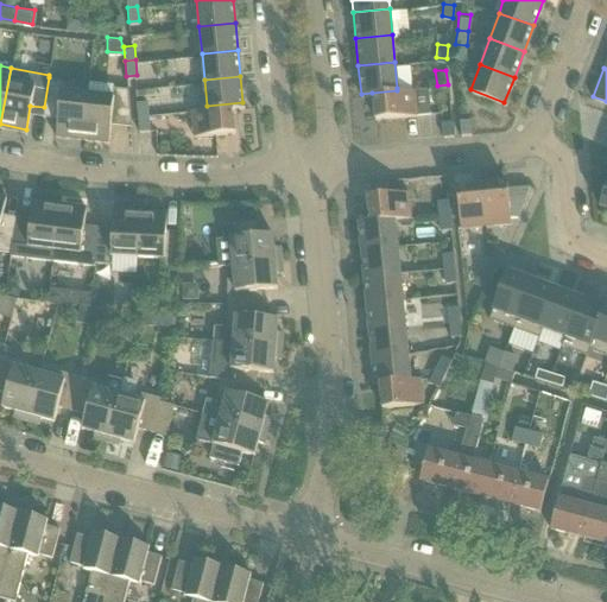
[(81,137),(87,90),(61,88),(62,78),(49,77),(44,107),(57,109),(55,133),(81,137)]
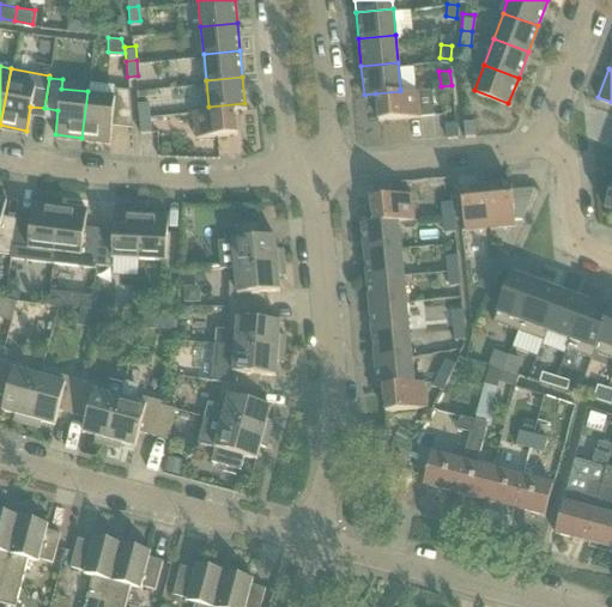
[(113,95),(88,91),(82,138),(109,140),(111,116),(132,119),(129,95),(128,86),(114,85),(113,95)]
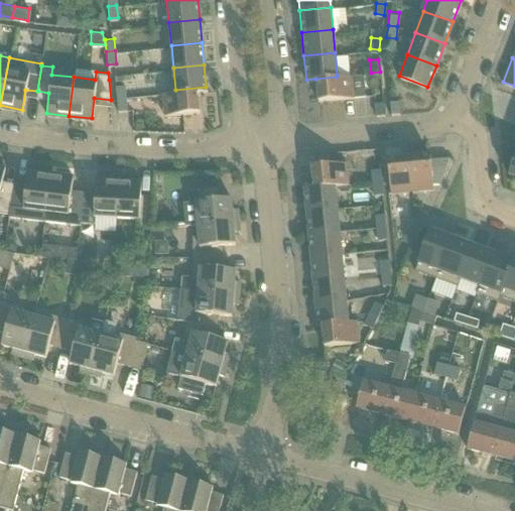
[(363,73),(337,75),(337,77),(315,79),(317,99),(343,97),(365,95),(363,73)]
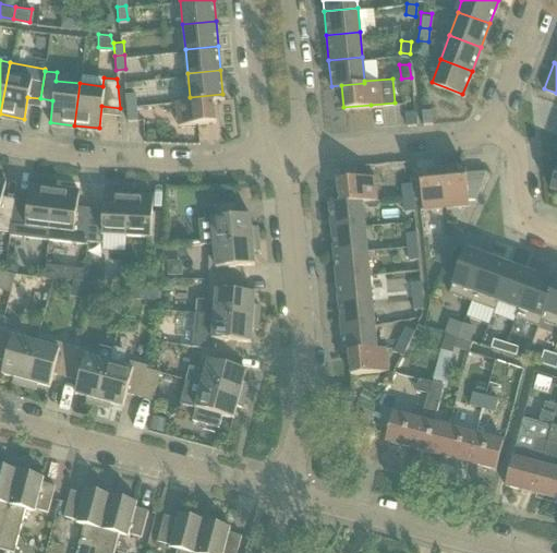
[(124,92),(125,104),(135,104),(133,91),(124,92)]
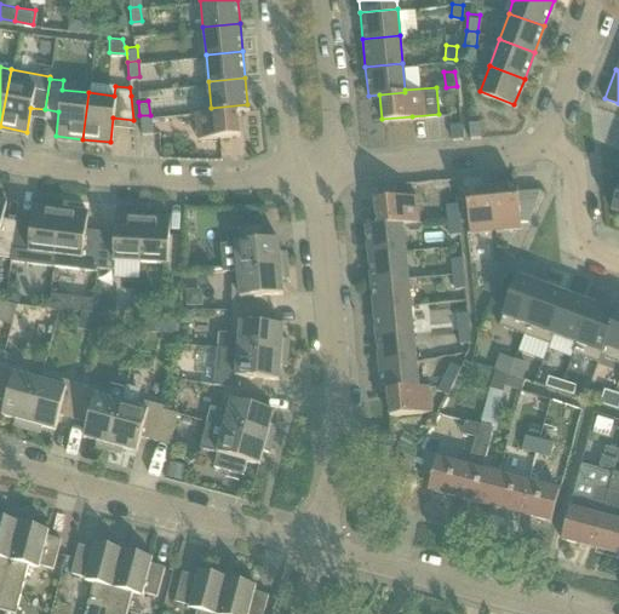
[(247,107),(247,104),(211,108),(195,110),(198,137),(239,133),(236,108),(247,107)]
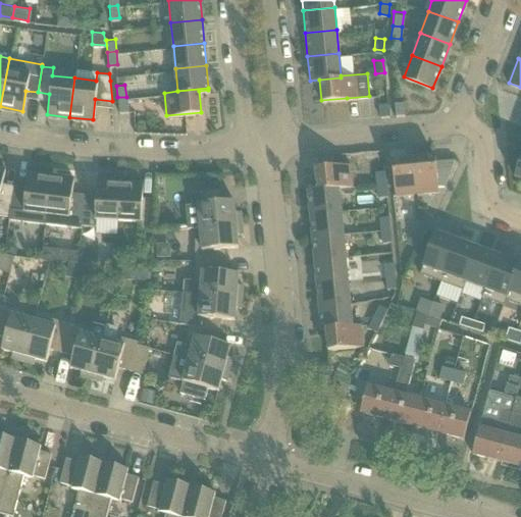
[(127,110),(126,97),(117,97),(118,111),(127,110)]
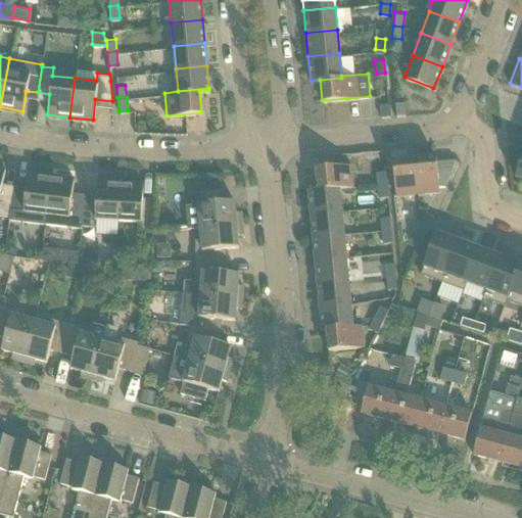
[(395,113),(405,113),(404,100),(394,101),(395,113)]
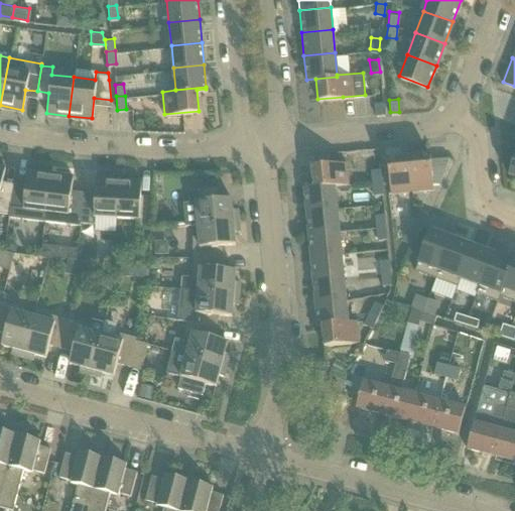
[(383,100),(374,101),(375,114),(384,113),(383,100)]
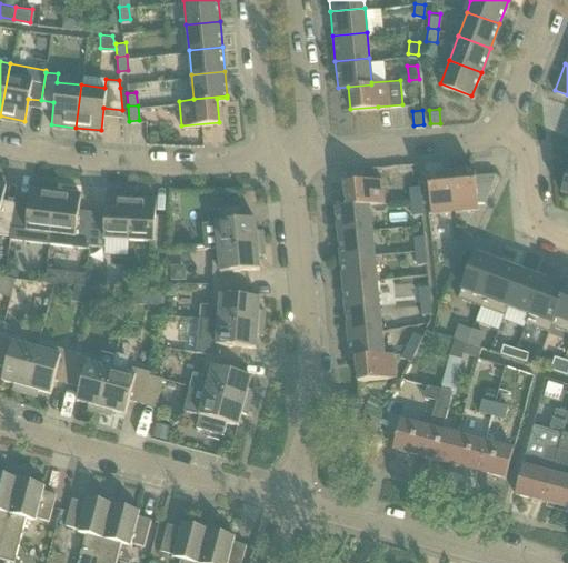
[(474,168),(450,170),(454,208),(477,207),(477,200),(474,173),(474,168)]
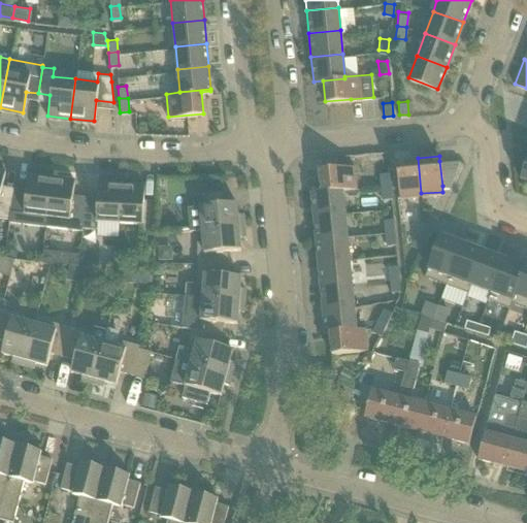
[(418,158),(396,160),(399,196),(421,193),(418,158)]
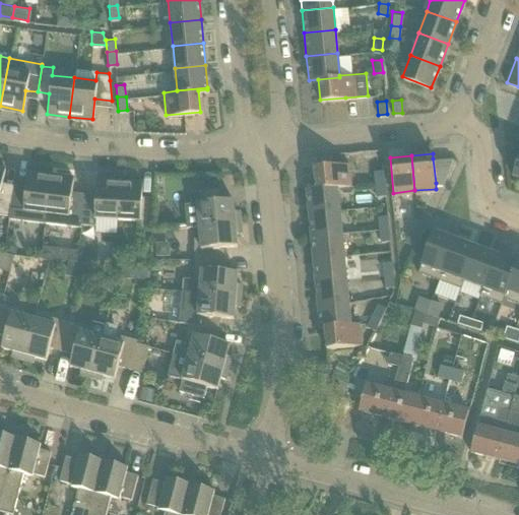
[(452,156),(433,158),(436,183),(443,183),(452,156)]
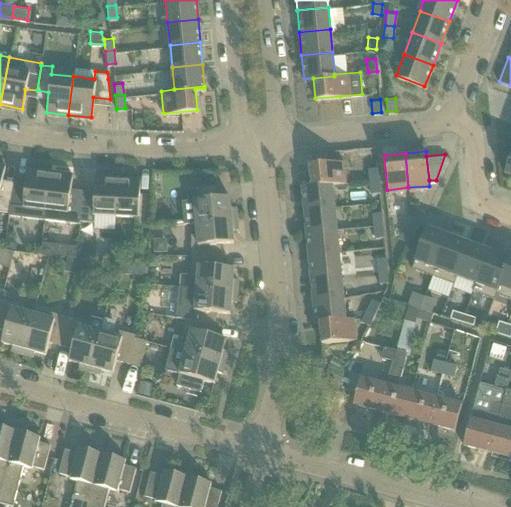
[(301,184),(301,186),(332,183),(332,182),(345,181),(343,159),(308,163),(310,183),(301,184)]
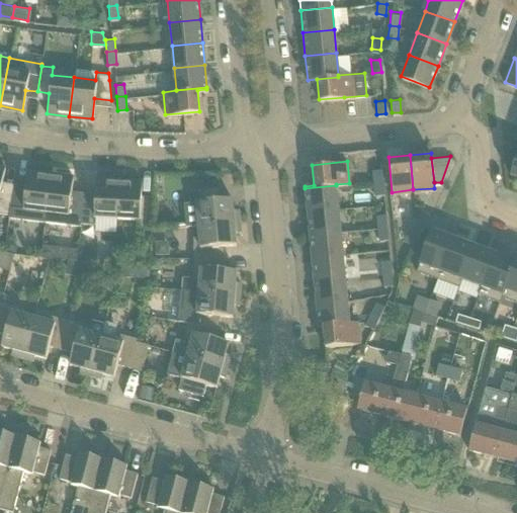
[(4,165),(0,164),(0,210),(8,212),(12,187),(0,185),(4,165)]
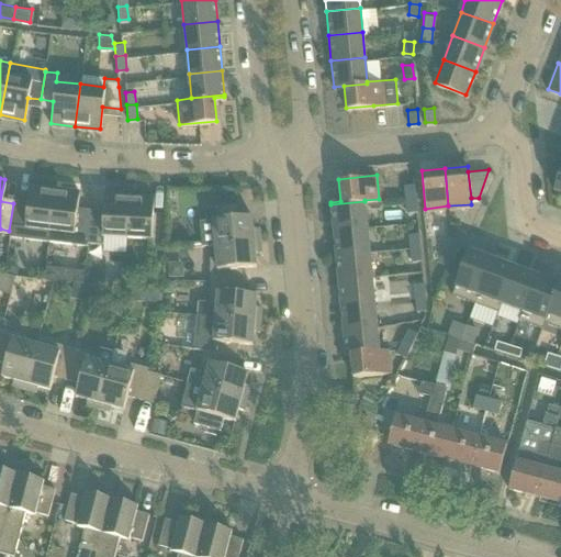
[(404,182),(405,196),(415,196),(414,181),(404,182)]
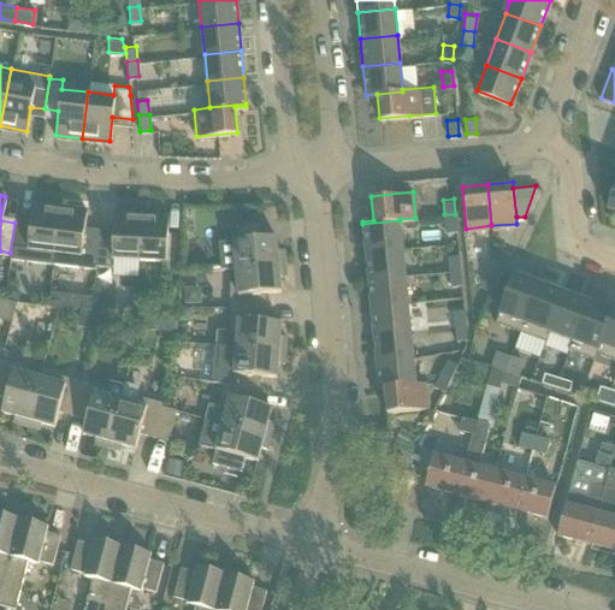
[(53,259),(59,203),(33,200),(29,225),(15,223),(10,253),(27,255),(53,259)]
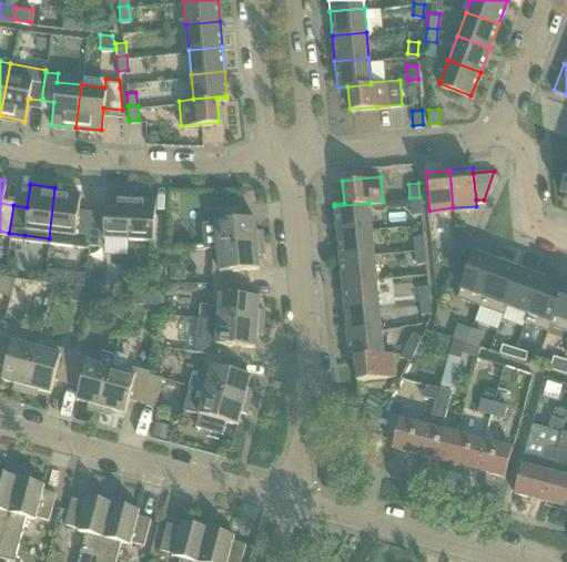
[(88,243),(90,214),(77,213),(80,191),(54,187),(49,238),(72,242),(88,243)]
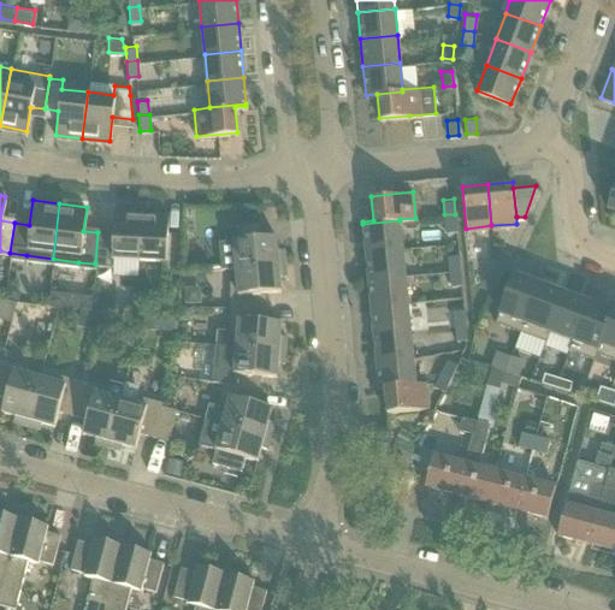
[(139,256),(141,211),(113,209),(112,234),(98,232),(95,264),(112,265),(113,255),(139,256)]
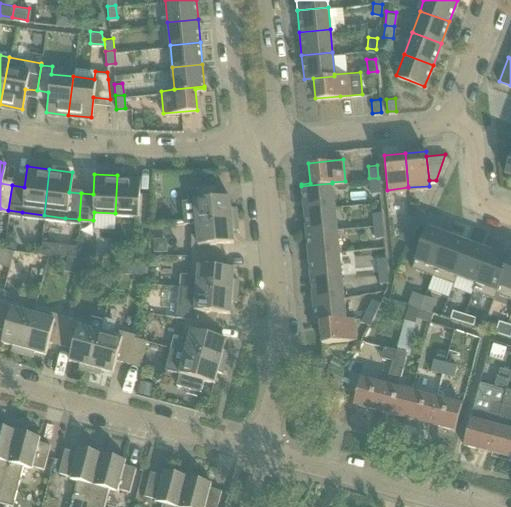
[(139,176),(117,175),(115,213),(136,215),(136,222),(149,223),(150,197),(138,197),(139,176)]
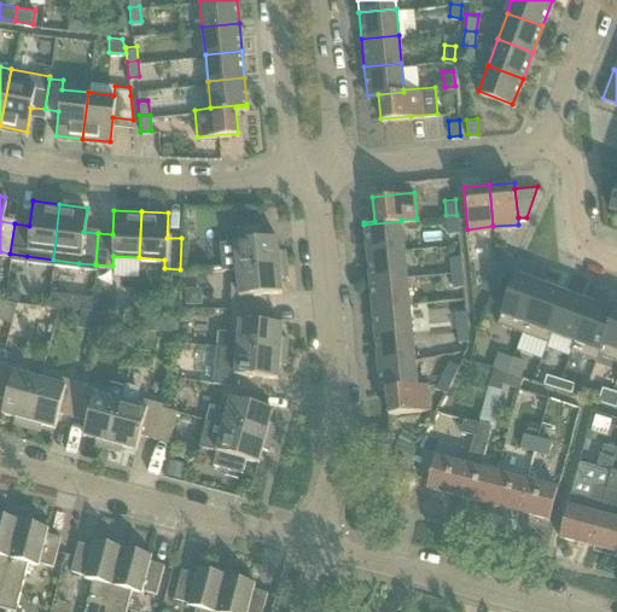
[(458,229),(457,215),(446,215),(447,231),(458,229)]
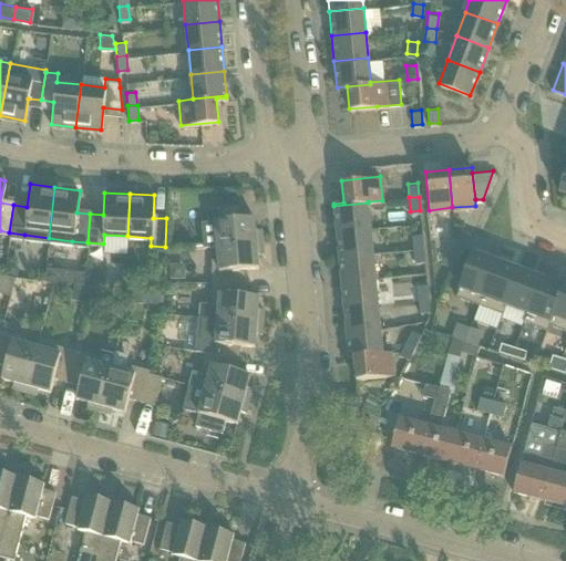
[(216,243),(261,240),(260,227),(255,228),(253,215),(239,217),(238,203),(205,206),(207,219),(201,220),(203,245),(216,243)]
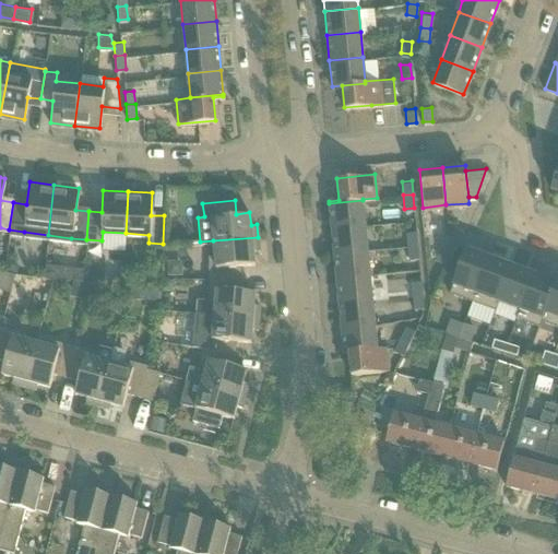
[(365,224),(363,200),(329,203),(331,227),(365,224)]
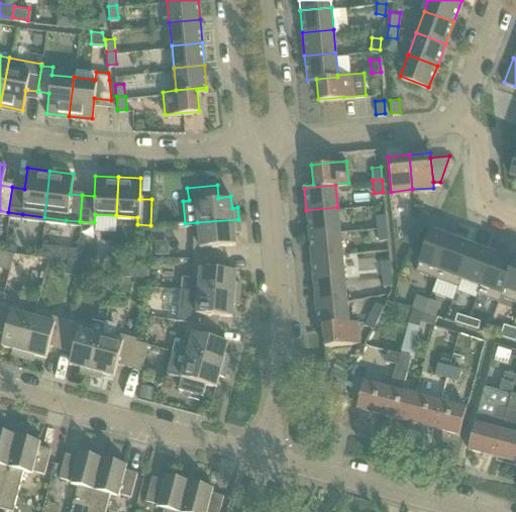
[(339,230),(337,207),(306,210),(308,232),(339,230)]
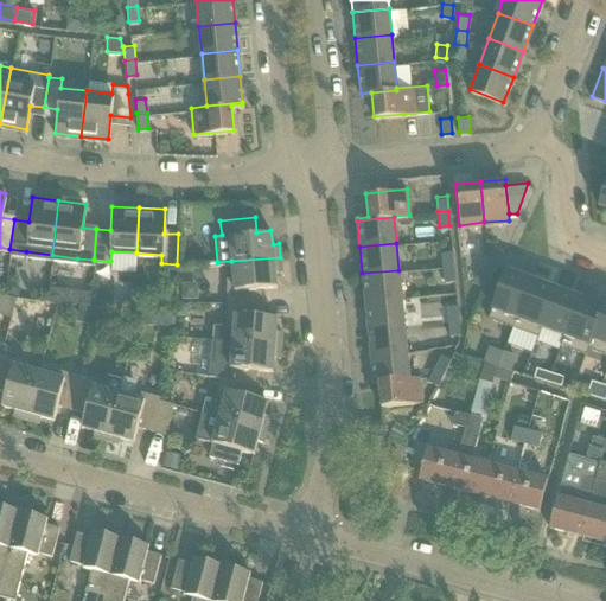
[(498,261),(504,248),(495,243),(489,257),(498,261)]
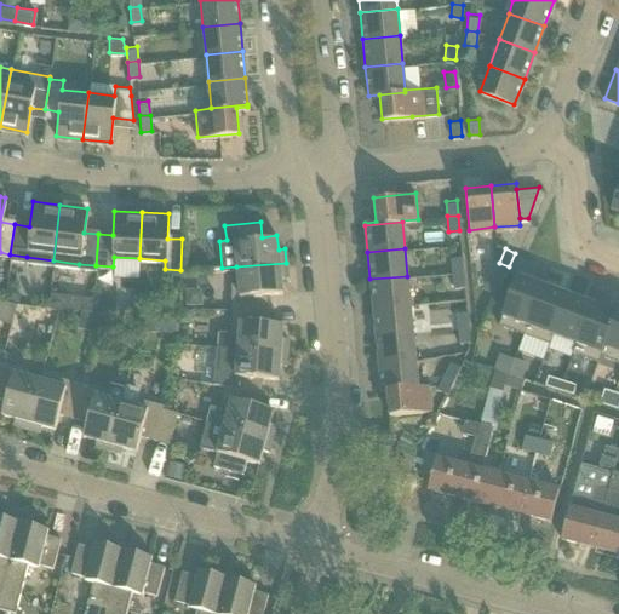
[(451,256),(452,270),(463,269),(460,254),(451,256)]
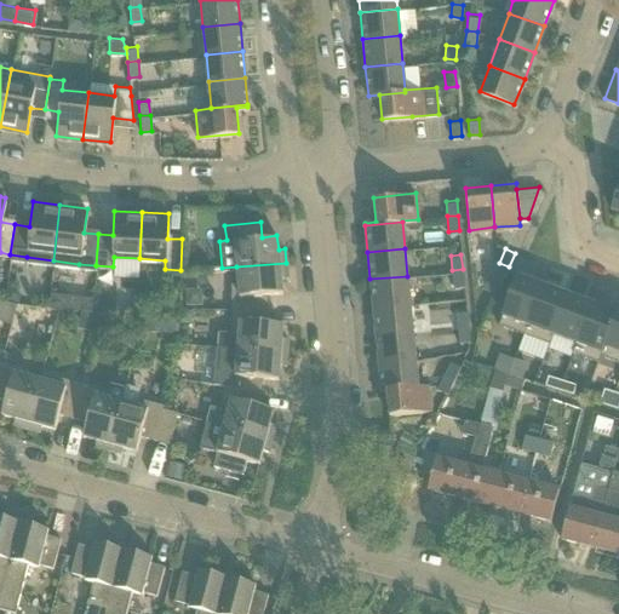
[(287,276),(286,263),(236,267),(238,281),(230,281),(230,307),(267,307),(267,292),(282,291),(281,276),(287,276)]
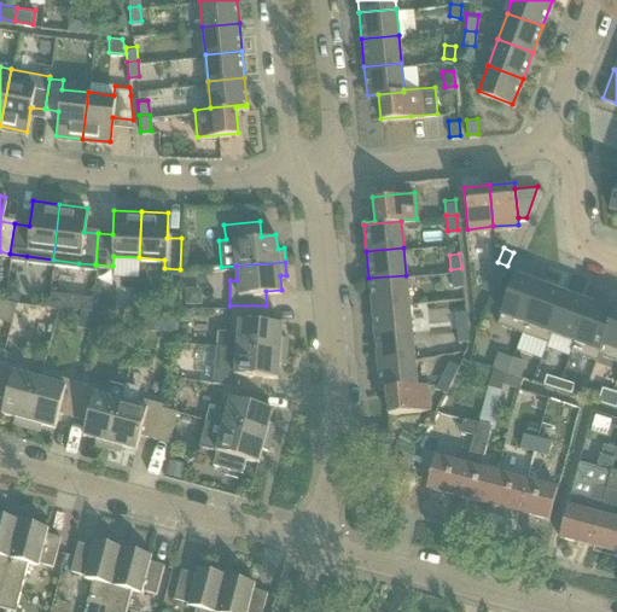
[(498,262),(492,275),(500,280),(507,266),(498,262)]
